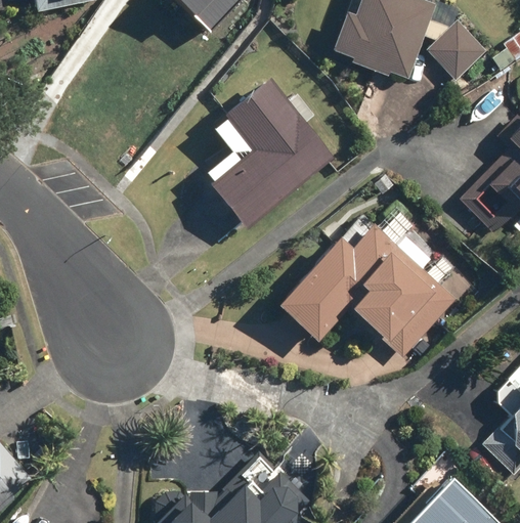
[(182,0),(214,29),(242,0),(182,0)]
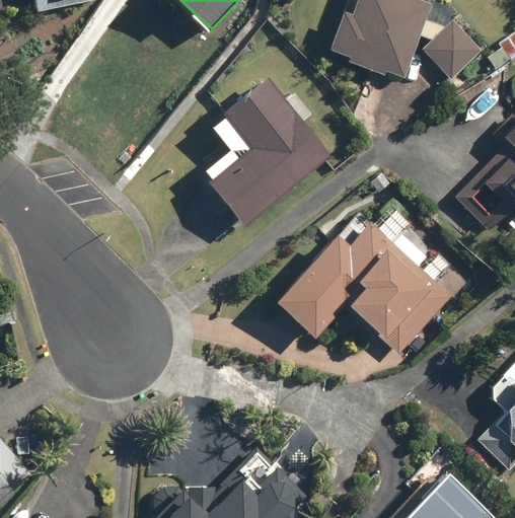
[(487,49),(455,16),(445,25),(427,18),(431,6),(417,0),(354,0),(349,13),(340,9),(326,48),(346,55),(344,60),(382,73),(384,68),(405,76),(420,33),(431,40),(422,50),(452,81),(487,49)]
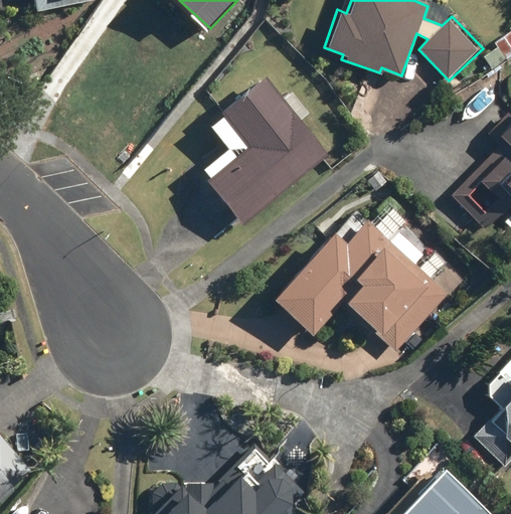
[(510,31),(483,55),(497,71),(510,59),(510,31)]
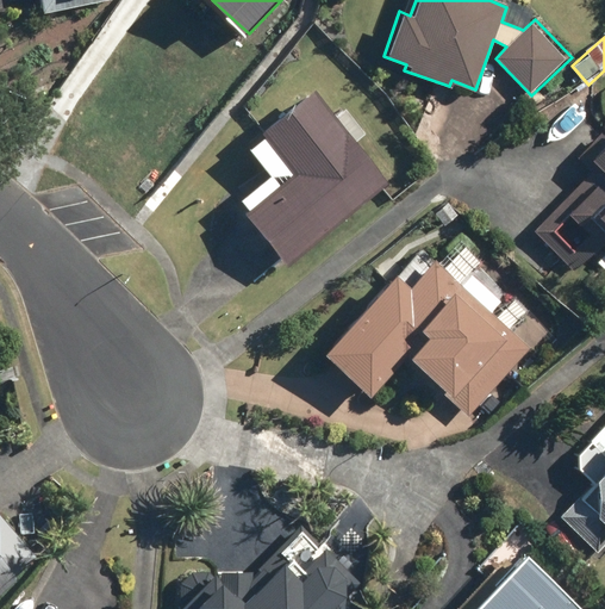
[(355,145),(367,135),(344,107),(332,117),(310,89),(256,132),(262,138),(247,151),(268,178),(239,199),(247,206),(241,211),(286,268),(388,186),(355,145)]
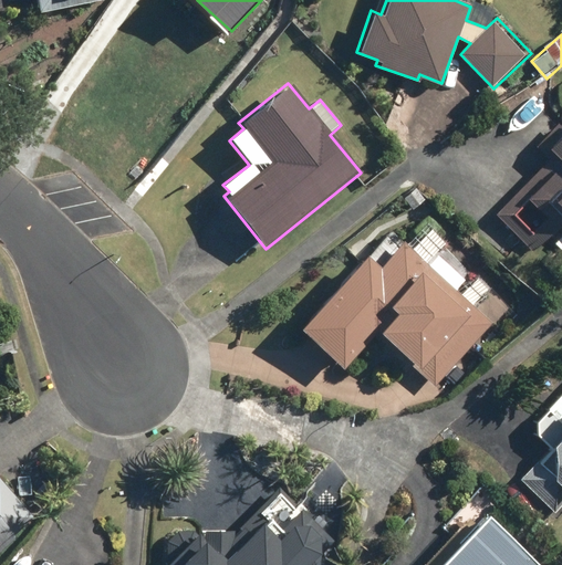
[(561,119),(534,146),(550,160),(499,215),(538,252),(552,238),(561,247),(561,119)]
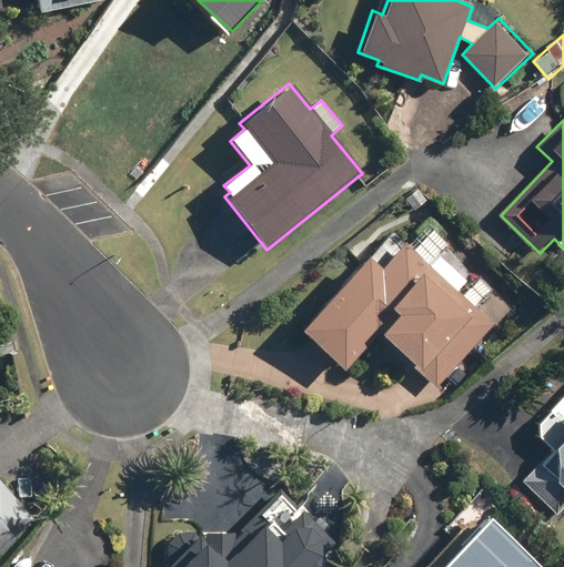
[(437,384),(493,323),(402,241),(393,251),(384,243),(370,260),(364,254),(296,328),(343,370),(378,331),(437,384)]
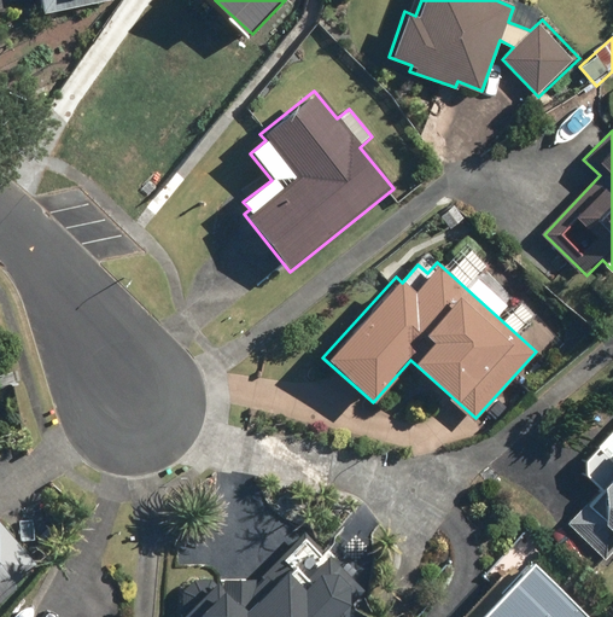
[(612,431),(587,460),(587,473),(602,488),(570,523),(612,563),(612,431)]
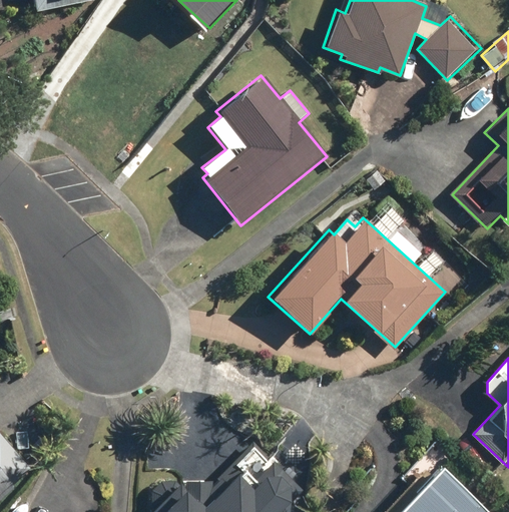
[(0,510),(3,508),(0,503),(0,489),(30,463),(0,428),(0,510)]
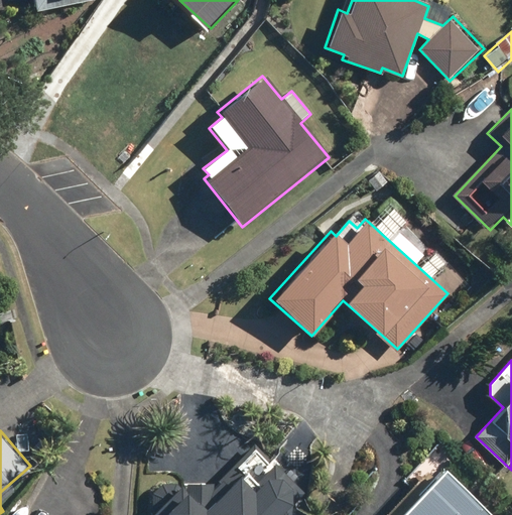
[(406,480),(413,487),(387,514),(495,514),(456,478),(468,464),(443,440),(406,480)]
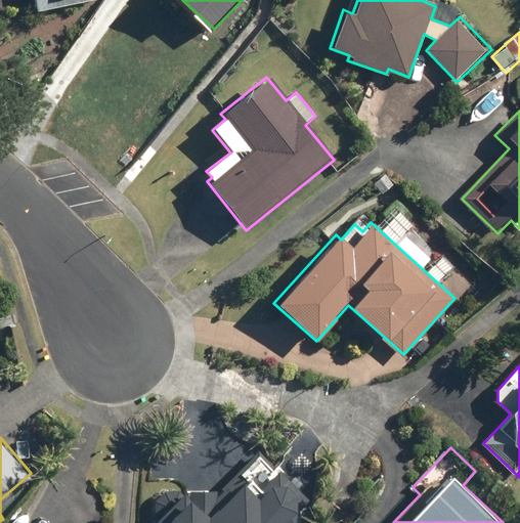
[(217,489),(155,485),(153,522),(296,522),(313,507),(259,449),(217,489)]
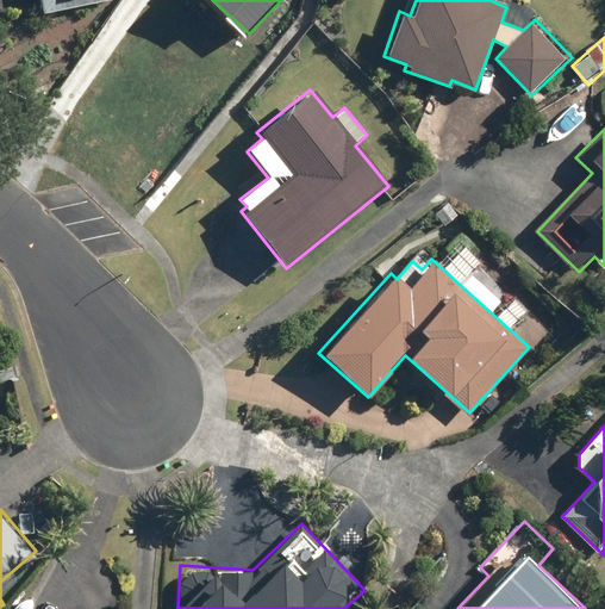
All buildings are outlined.
